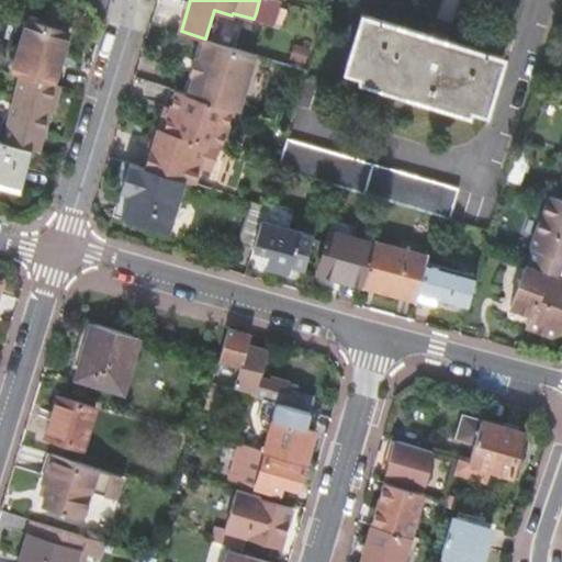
[(259,0),(256,13),(266,17),(263,21),(273,24),(274,22),(282,24),(288,10),(280,7),(281,1),(277,0),(259,0)]
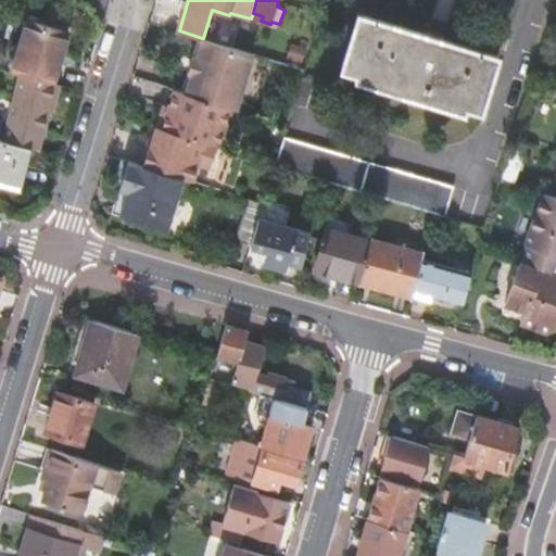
[(498,55),(359,15),(341,74),(466,112),(467,106),(482,111),(498,55)]
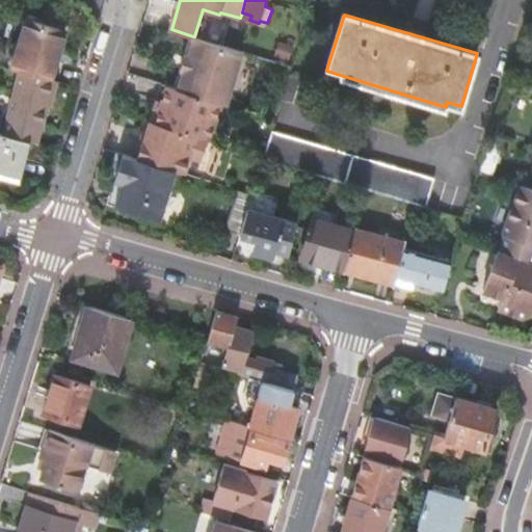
[(20,70),(52,78),(57,62),(61,49),(59,48),(65,29),(28,18),(19,51),(12,68),(20,70)]
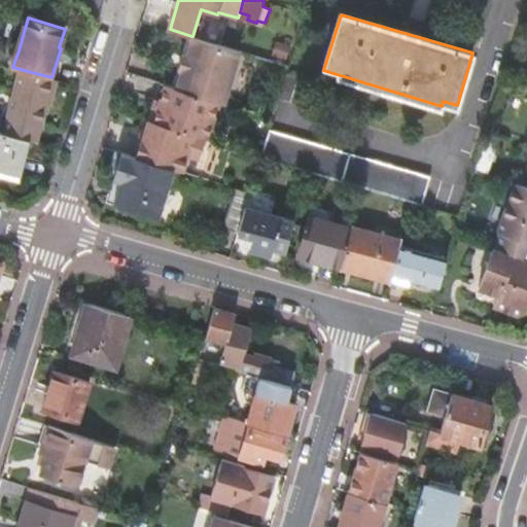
[(179,90),(197,38),(192,36),(191,36),(174,88),(176,89),(179,90)]
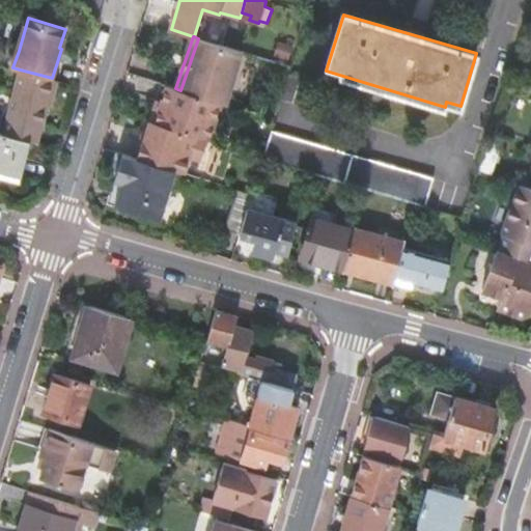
[(198,38),(180,90),(222,103),(225,104),(243,52),(198,38)]
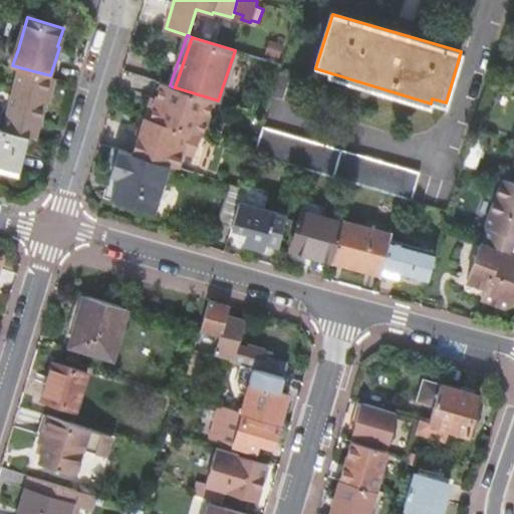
[(50,75),(19,67),(4,130),(29,136),(35,138),(45,100),(47,92),(51,92),(55,76),(50,75)]
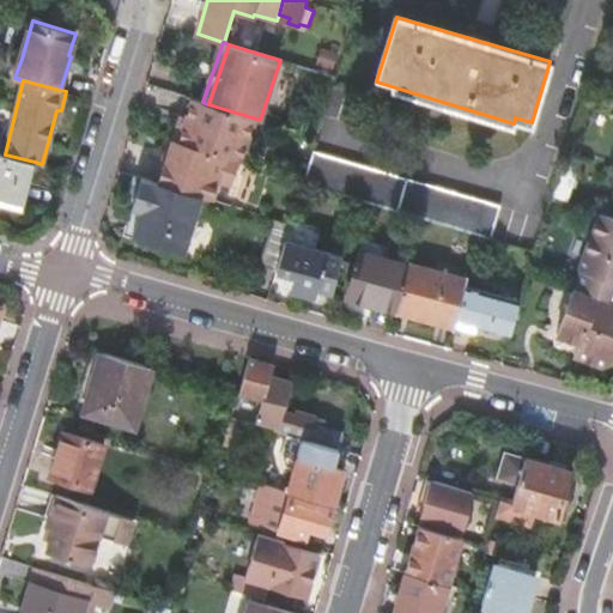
[(188,97),(175,140),(181,141),(194,99),(188,97)]
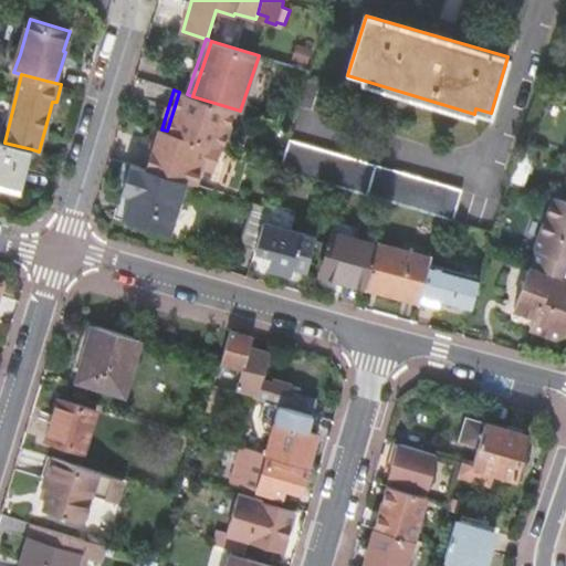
[(192,96),(189,95),(187,94),(179,92),(167,130),(223,148),(224,148),(237,109),(192,96)]
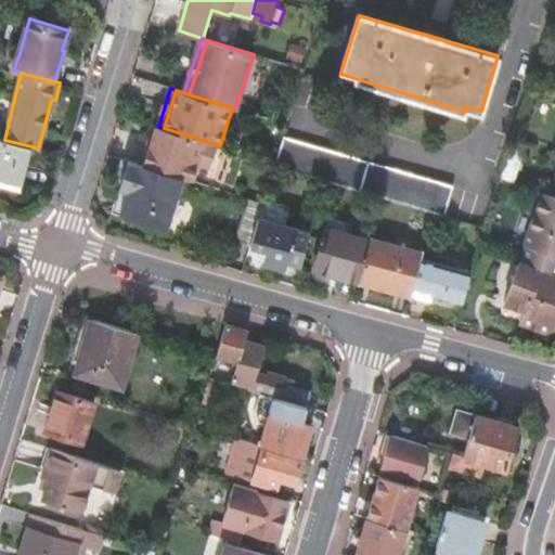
[(184,178),(195,181),(199,164),(213,167),(219,145),(164,128),(158,127),(146,166),(184,178)]
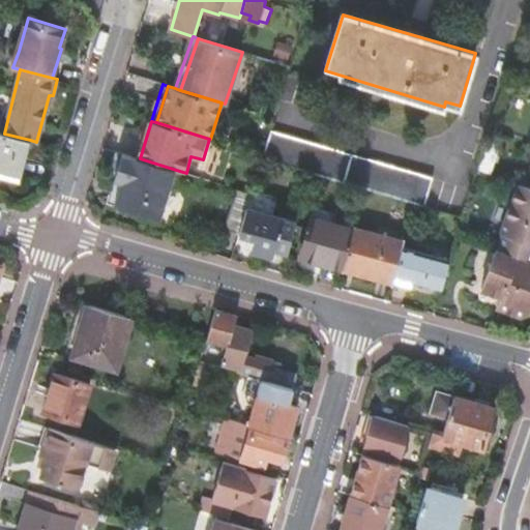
[(30,140),(4,134),(0,133),(0,177),(19,182),(30,140)]
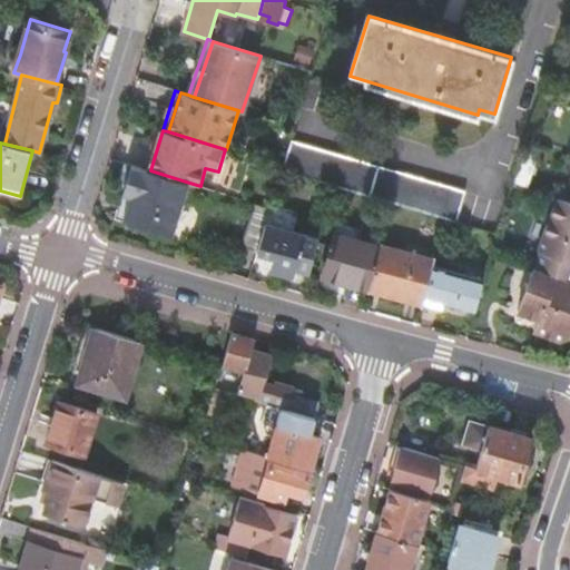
[(446,218),(460,222),(469,194),(293,143),(285,166),(284,172),(326,184),(334,186),(393,203),(446,218)]
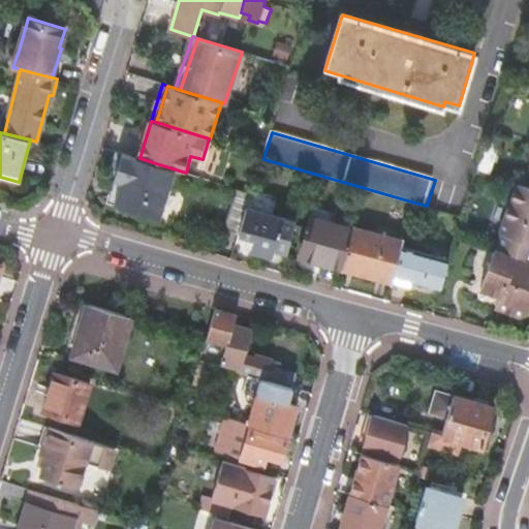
[(160,218),(176,169),(139,158),(133,156),(123,153),(107,203),(160,218)]
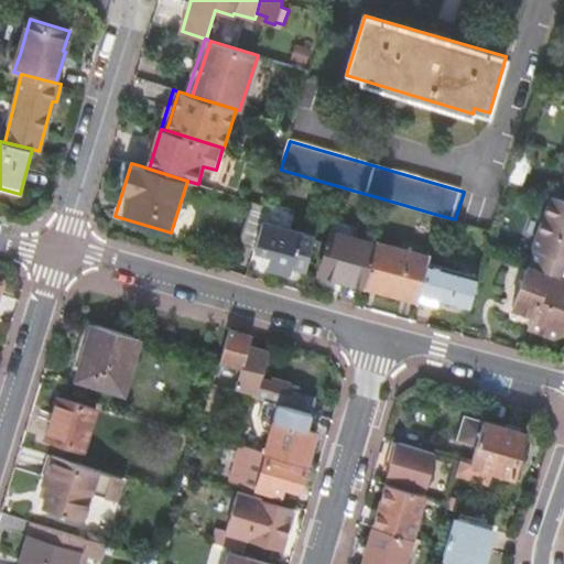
[(563,199),(552,196),(534,242),(563,250),(563,199)]
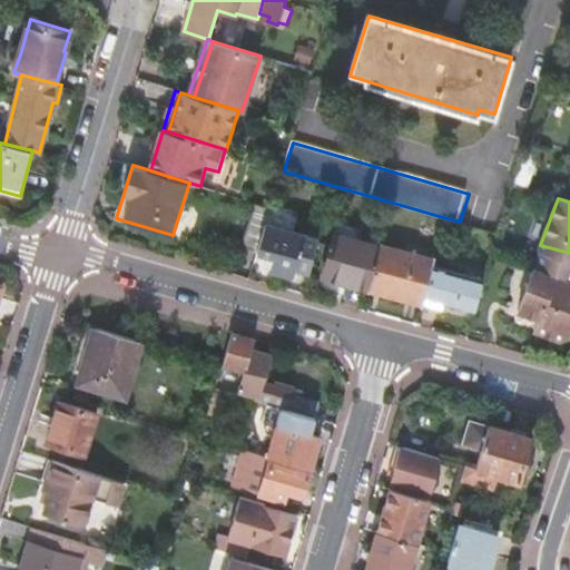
[(267,224),(273,207),(256,203),(243,245),(259,251),(267,224)]
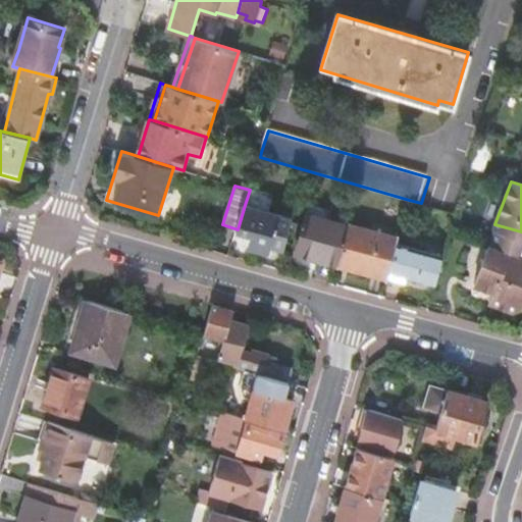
[(245,205),(238,229),(254,233),(251,245),(270,251),(280,215),(245,205)]
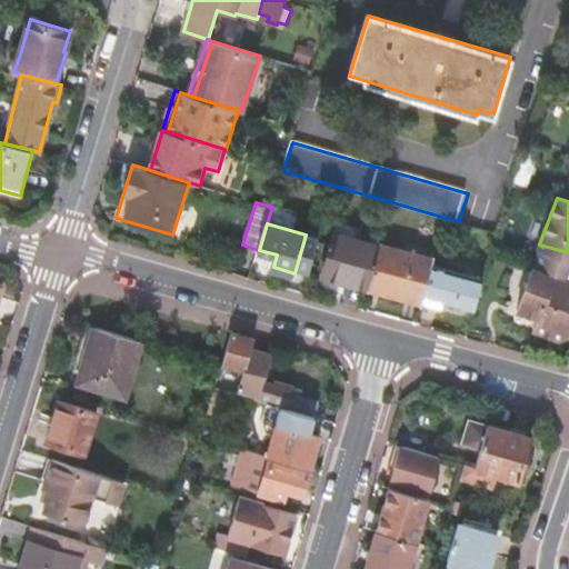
[(369,288),(381,243),(335,231),(322,276),(369,288)]
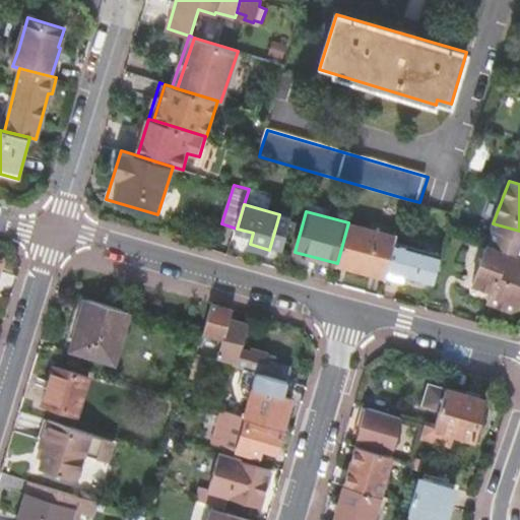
[(395,242),(397,237),(348,222),(337,263),(386,276),(387,271),(395,242)]
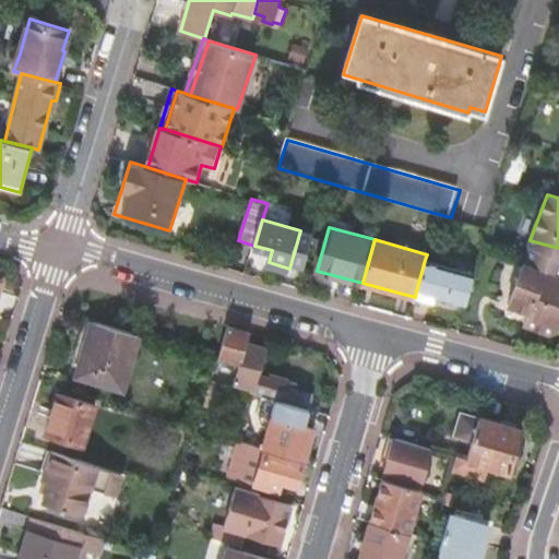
[(558,248),(530,240),(528,245),(532,246),(526,262),(558,274),(558,248)]
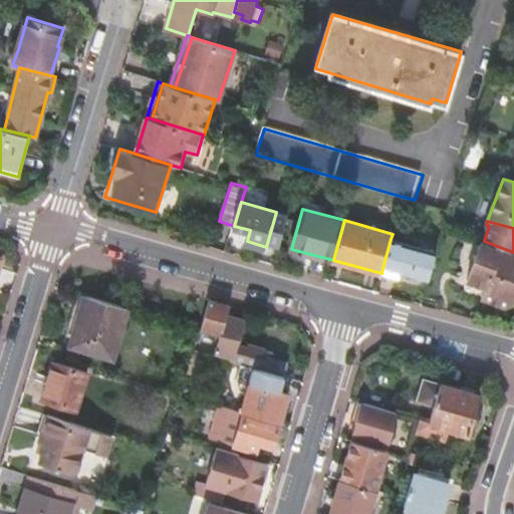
[(417,263),(421,248),(391,239),(382,268),(413,277),(417,263)]
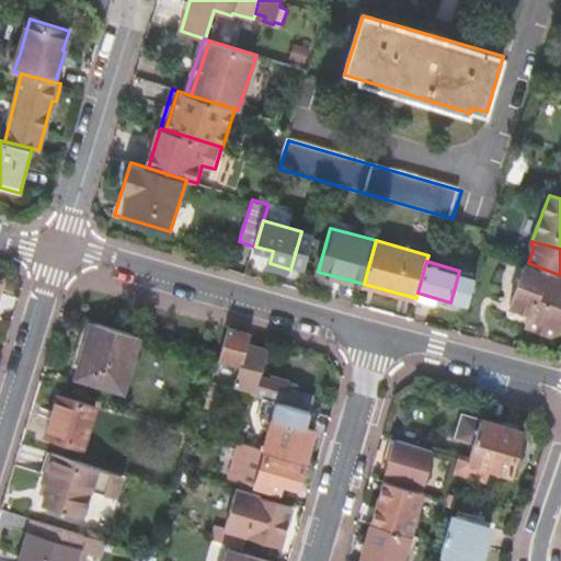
[(560,275),(528,263),(526,262),(511,306),(531,312),(527,324),(551,333),(560,329),(560,327),(560,275)]
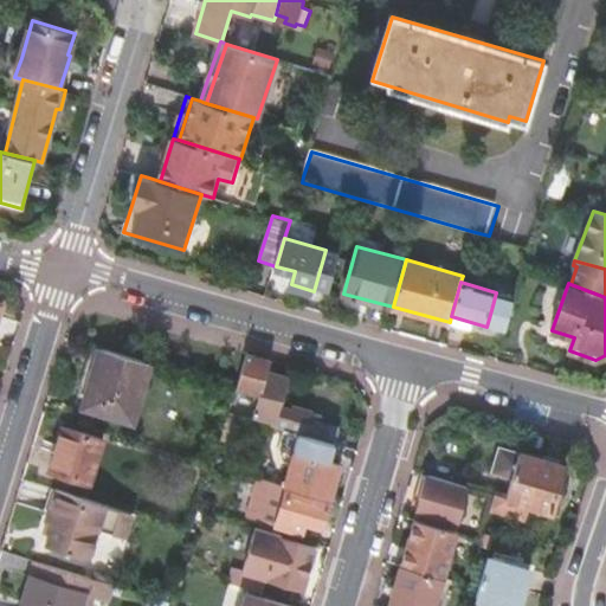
[(152,365),(101,348),(83,407),(134,424),(152,365)]
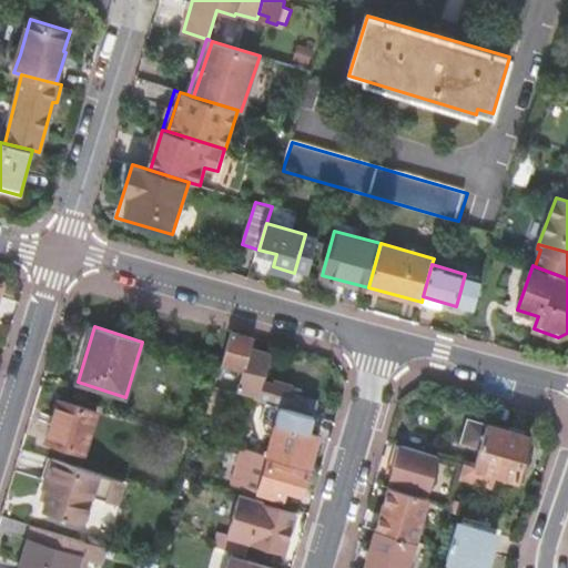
[(252,347),(255,337),(232,331),(222,365),(244,372),(239,391),(256,396),(255,399),(282,407),(290,409),(314,416),(315,416),(320,402),(293,394),(295,385),(275,379),(274,382),(263,379),(271,353),(252,347)]
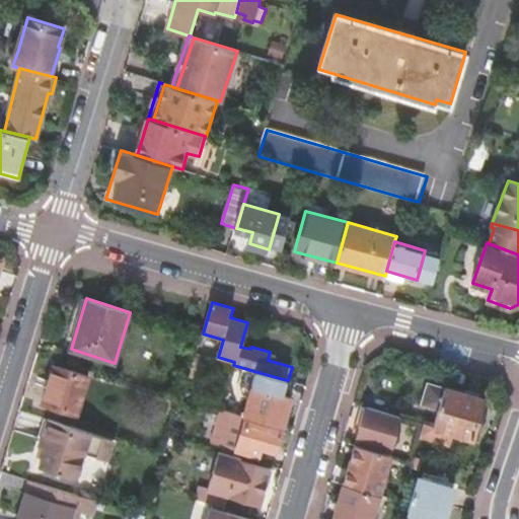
[(49,386),(44,401),(78,414),(90,375),(56,365),(51,380),(48,380),(46,385),(49,386)]
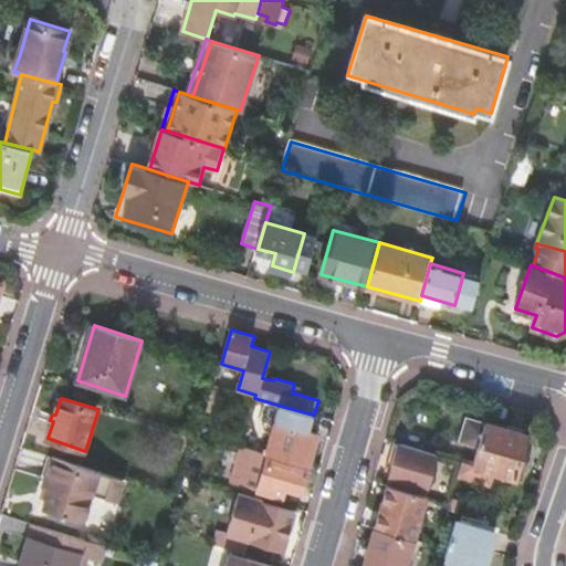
[(289,408),(281,406),(266,453),(270,454),(311,465),(320,433),(308,430),(313,415),(289,408)]
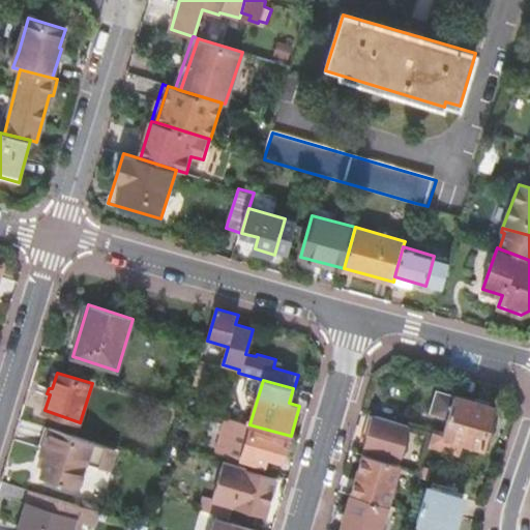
[(494,407),(454,394),(442,434),(482,446),(494,407)]
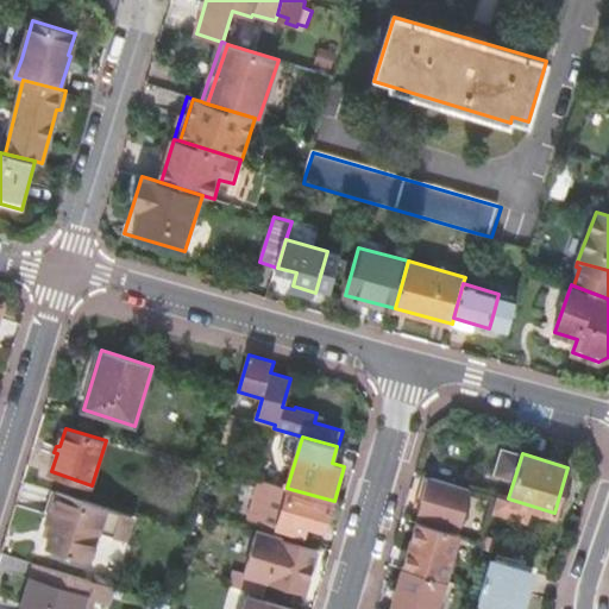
[(438,477),(458,484),(462,470),(441,464),(438,477)]
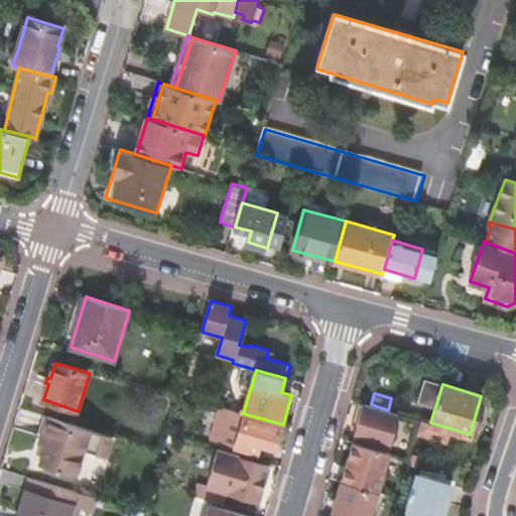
[(389,446),(399,413),(388,410),(371,404),(366,403),(356,437),(389,446)]
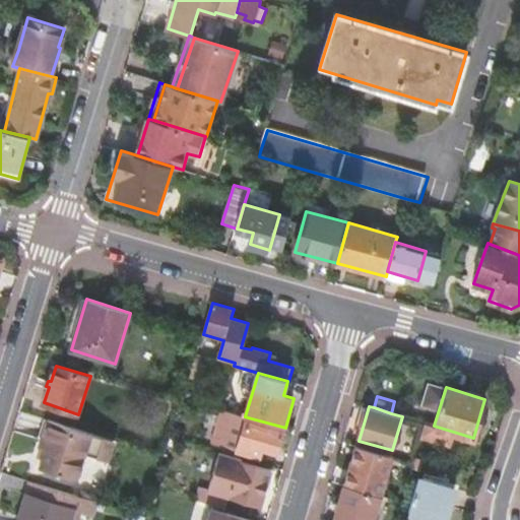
[(245,416),(222,410),(213,442),(260,455),(262,447),(278,451),(283,434),(246,424),(248,417),(245,416)]
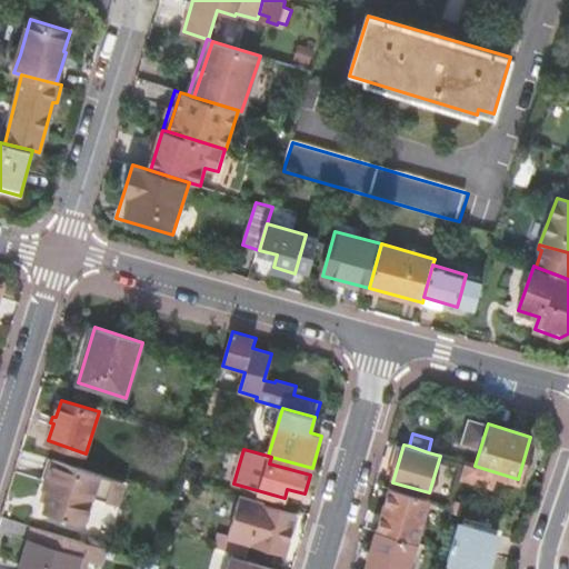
[(119,506),(126,481),(52,459),(42,489),(49,491),(42,512),(85,525),(93,497),(119,506)]
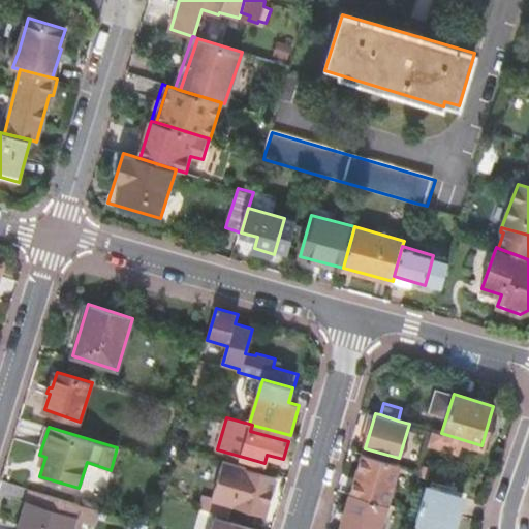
[(351,492),(386,502),(398,463),(363,453),(351,492)]
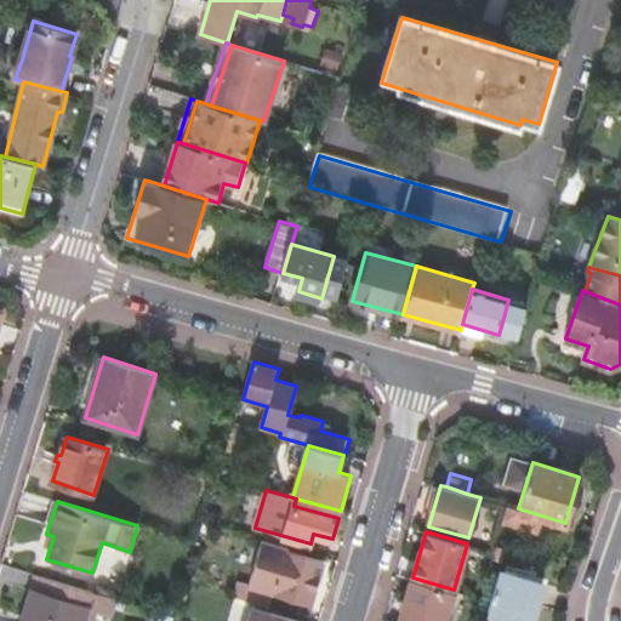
[(271,609),(274,594),(313,607),(326,560),(289,551),(290,547),(263,539),(251,584),(244,582),(239,599),(271,609)]
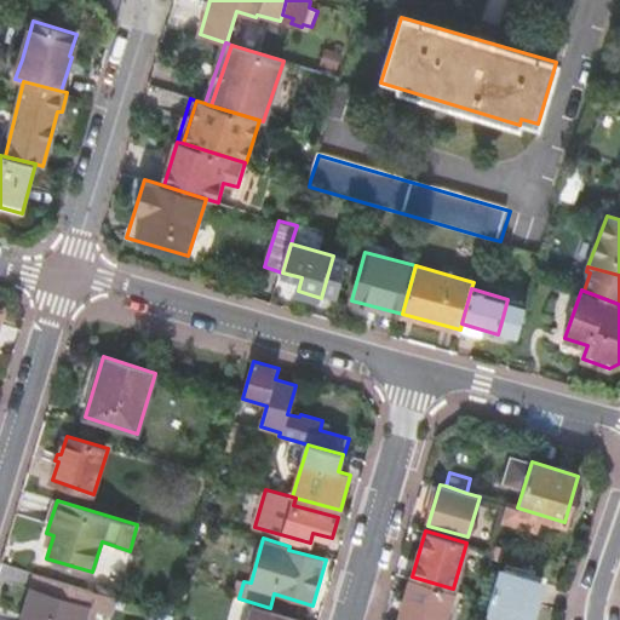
[(491,601),(488,608),(528,619),(532,619),(544,581),(499,569),(491,601)]
